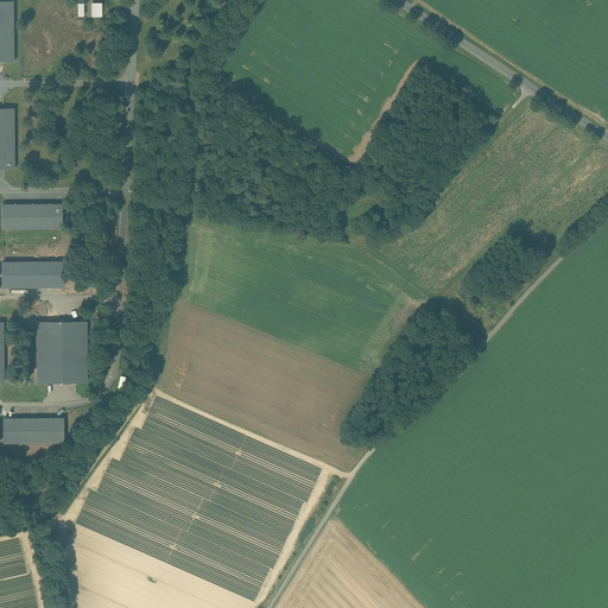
[(12,0),(0,0),(0,58),(13,58),(12,0)]
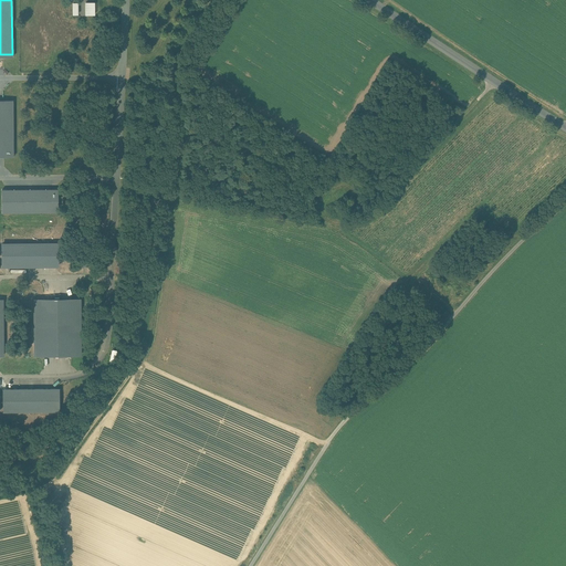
[(13,101),(0,100),(0,155),(13,155),(13,101)]
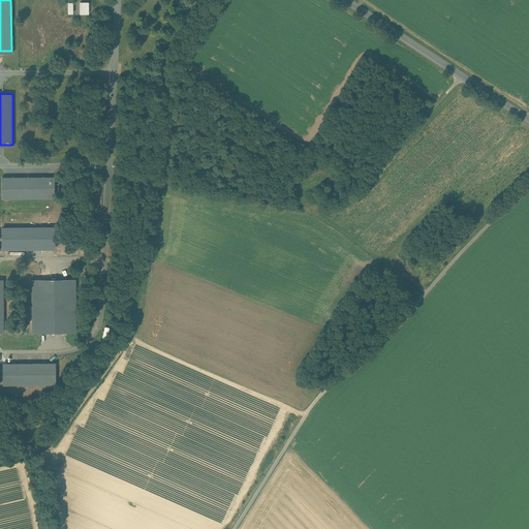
[(54,199),(54,178),(2,178),(2,199),(54,199)]
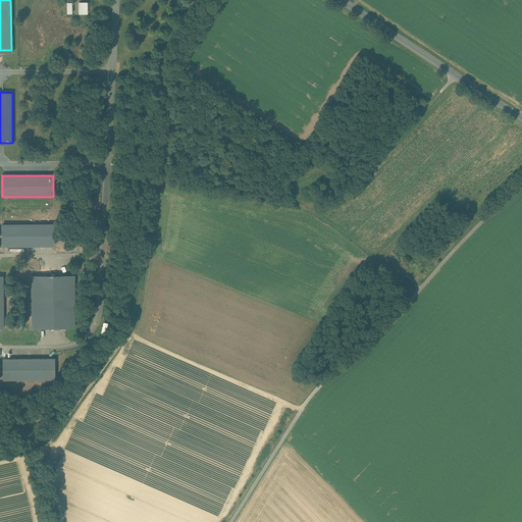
[(55,247),(55,224),(4,225),(4,247),(55,247)]
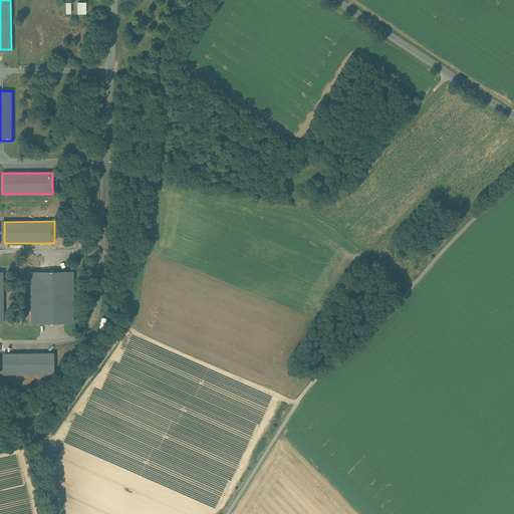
[(74,273),(33,273),(34,323),(74,323),(74,273)]
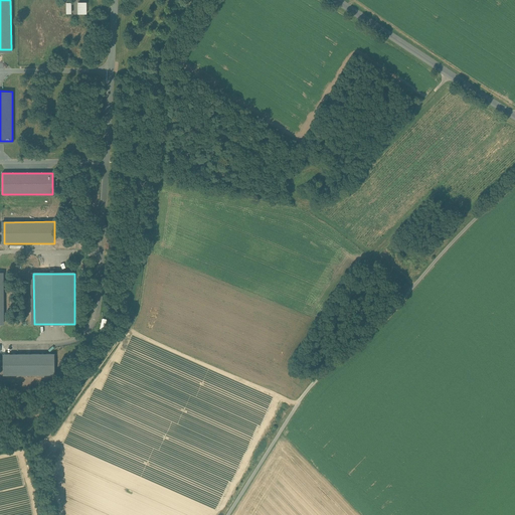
[(197,331),(196,336),(207,339),(209,335),(197,331)]
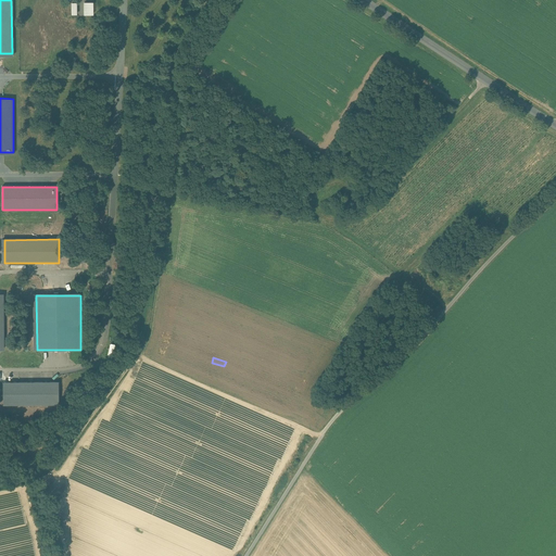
[(59,406),(59,383),(4,383),(4,406),(59,406)]
